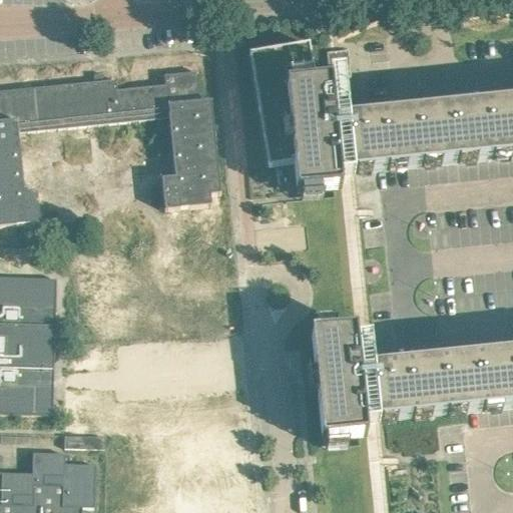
[(297,194),(333,191),(355,189),(354,175),(512,158),(512,110),(350,127),(350,126),(349,126),(344,73),(312,77),(307,49),(248,57),(269,170),(294,165),(297,194)]
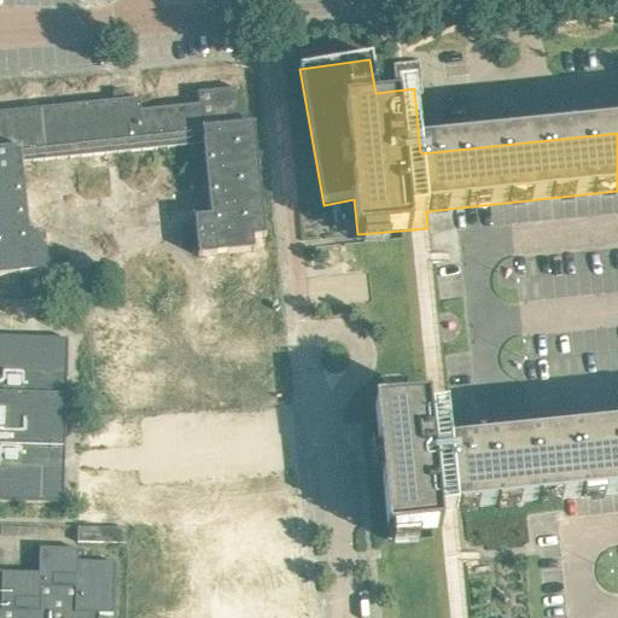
[(40,232),(34,156),(209,143),(214,215),(194,216),(197,255),(221,254),(227,337),(277,333),(272,262),(233,266),(233,251),(269,249),(268,232),(273,232),(266,121),(244,123),(242,88),(199,91),(200,105),(146,109),(146,99),(0,109),(0,274),(58,272),(54,231),(40,232)]
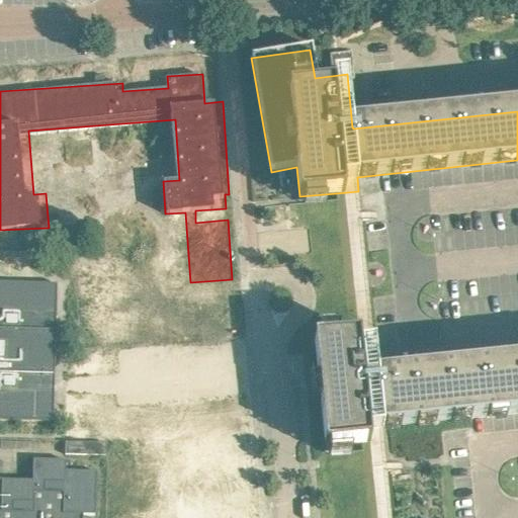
[(358,191),(336,193),(350,335),(373,332),(358,191)]
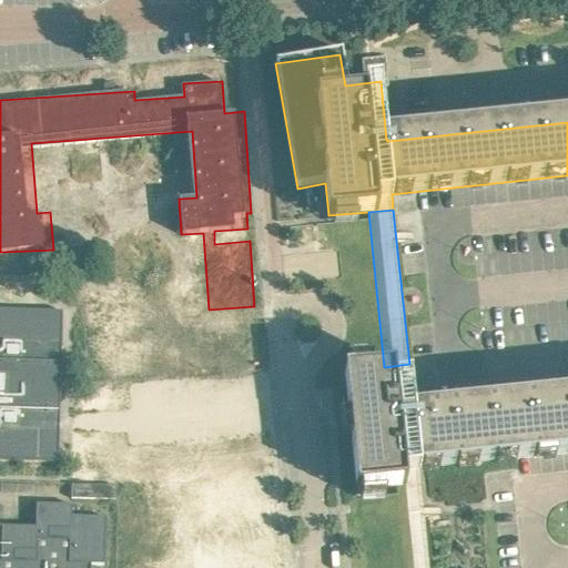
[(0,462),(58,464),(60,396),(56,395),(56,367),(61,367),(62,312),(0,310),(0,462)]
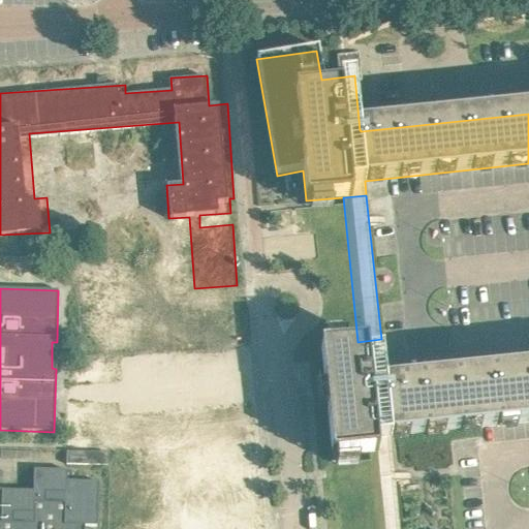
[(528,372),(385,387),(381,339),(358,342),(320,345),(332,457),(369,453),(393,450),(391,436),(528,422),(528,372)]
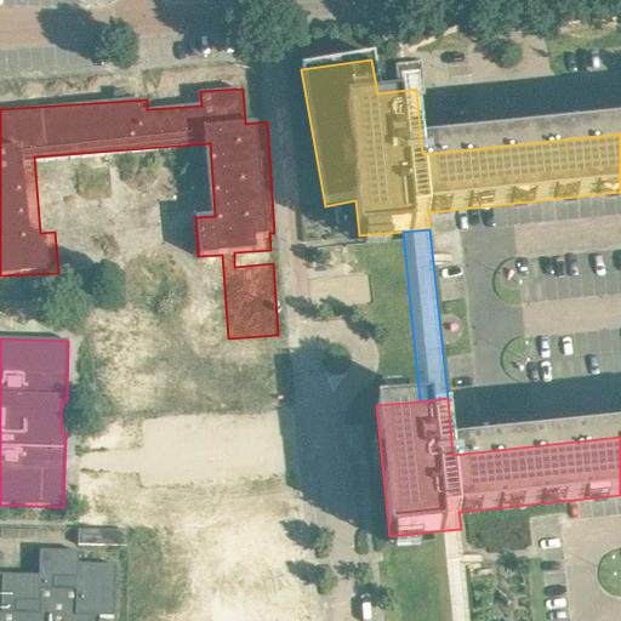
[(232,620),(318,620),(311,543),(283,546),(279,529),(222,534),(232,620)]
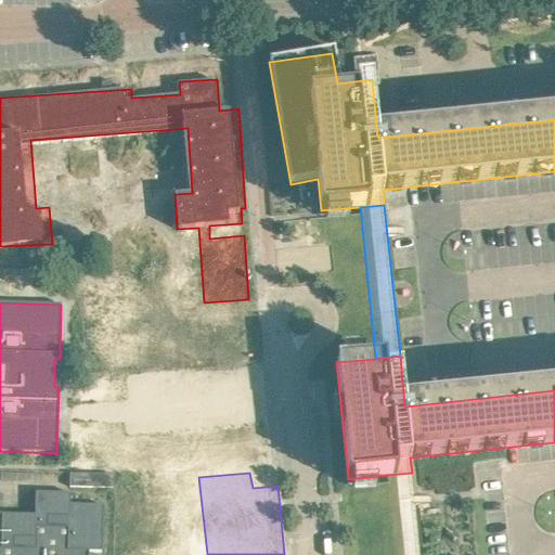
[(0,554),(88,554),(89,553),(102,553),(104,506),(71,506),(71,494),(35,493),(35,516),(0,515),(0,554)]
